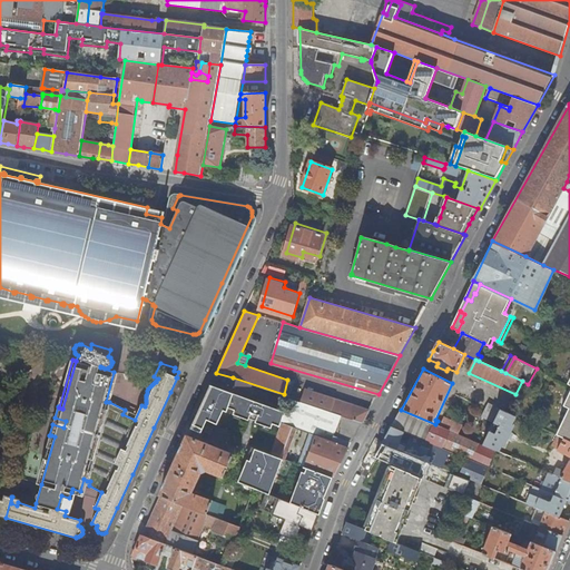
[(106,402),(109,402),(118,373),(114,372),(106,402)]
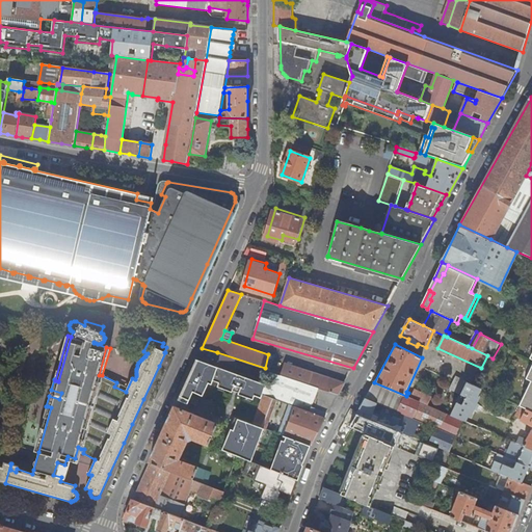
[(212,365),(217,352),(202,348),(200,353),(196,358),(212,365)]
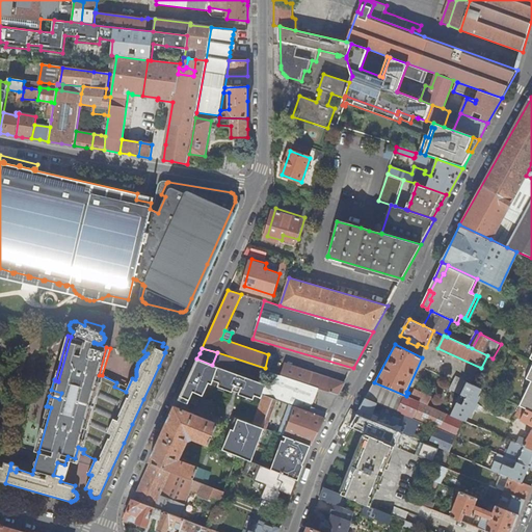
[(143,351),(138,363),(140,361),(141,360),(142,358),(143,357),(144,356),(145,356),(145,355),(148,353),(143,351)]
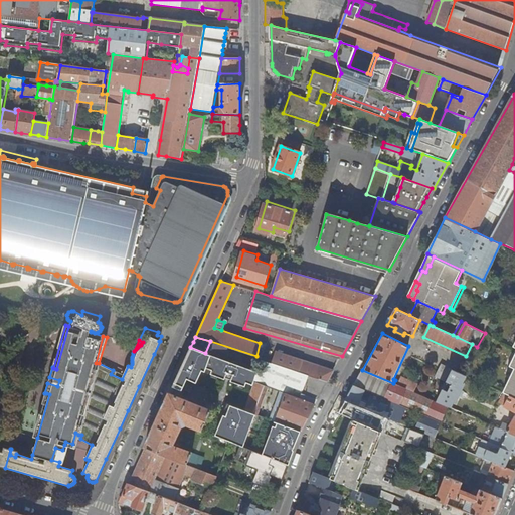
[(205,353),(190,347),(184,362),(181,367),(174,384),(173,386),(182,390),(187,378),(196,383),(202,370),(205,371),(206,367),(212,369),(211,373),(225,378),(225,376),(232,379),(231,380),(245,385),(246,383),(253,385),(254,381),(258,372),(205,353)]
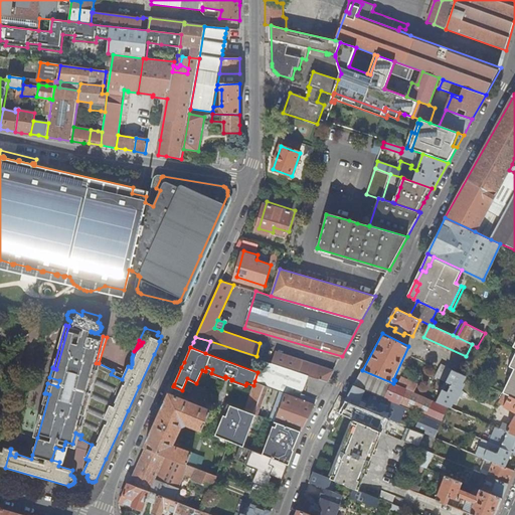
[(276,352),(272,364),(310,376),(328,381),(334,370),(276,352)]
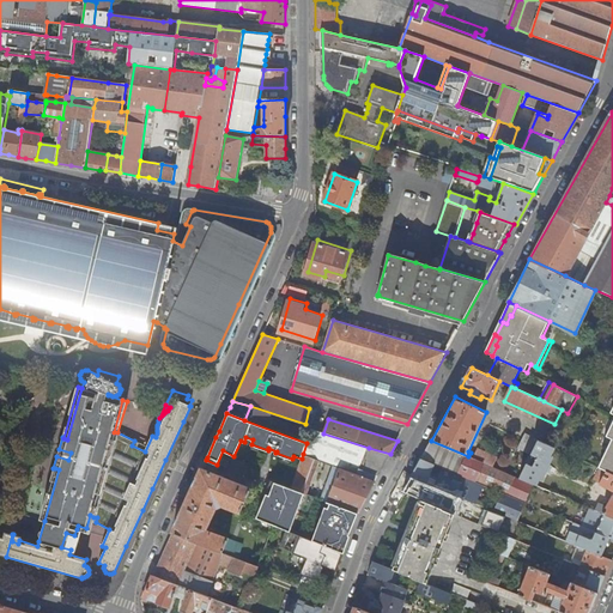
[(612,438),(612,439),(600,468),(601,468),(612,474),(612,425),(608,436),(612,438)]
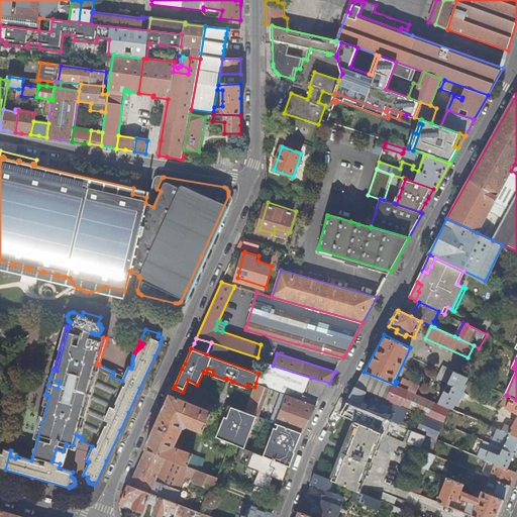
[(304,401),(307,394),(305,393),(311,378),(273,366),(263,362),(259,374),(255,383),(304,401)]
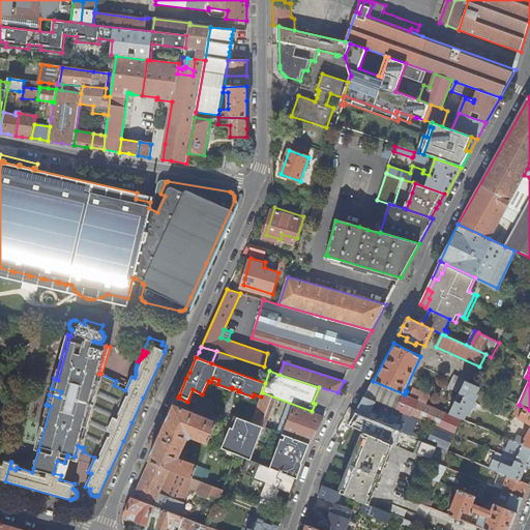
[(396,410),(398,410),(405,394),(373,381),(369,389),(364,396),(376,402),(383,405),(396,410)]
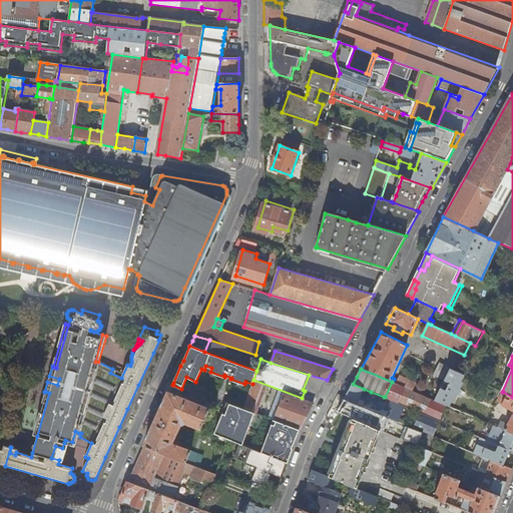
[(447,390),(441,388),(434,400),(446,406),(446,405),(449,406),(452,401),(454,402),(463,383),(461,382),(465,375),(456,371),(450,369),(445,380),(448,382),(447,385),(449,386),(447,390)]
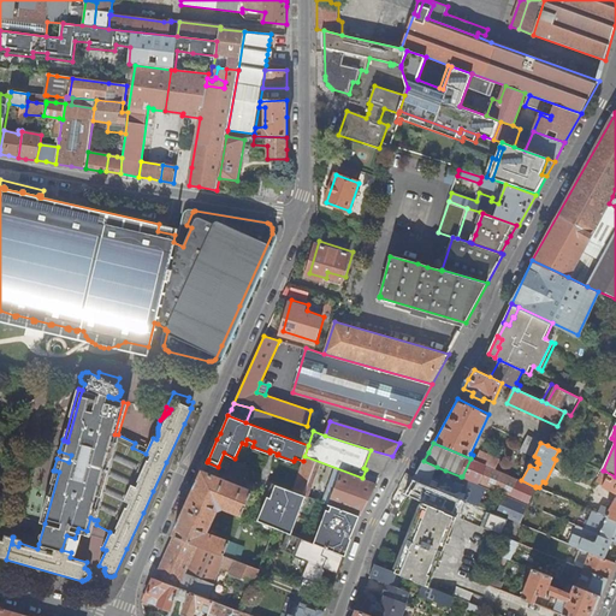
[(366,469),(381,475),(392,456),(371,450),(363,468),(366,469)]
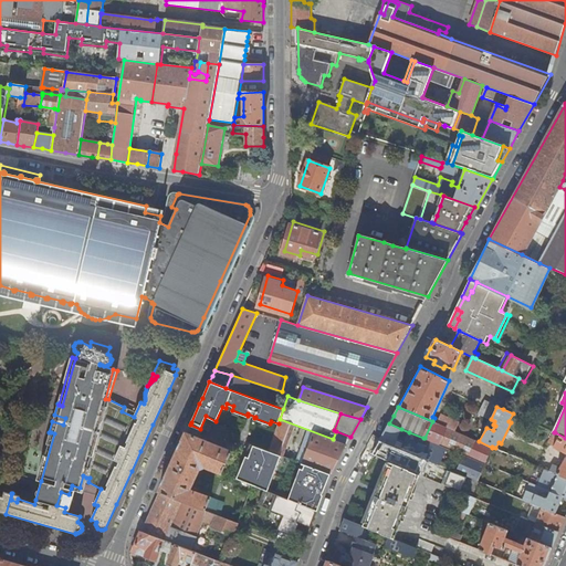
[(54,415),(52,421),(63,425),(65,418),(54,415)]
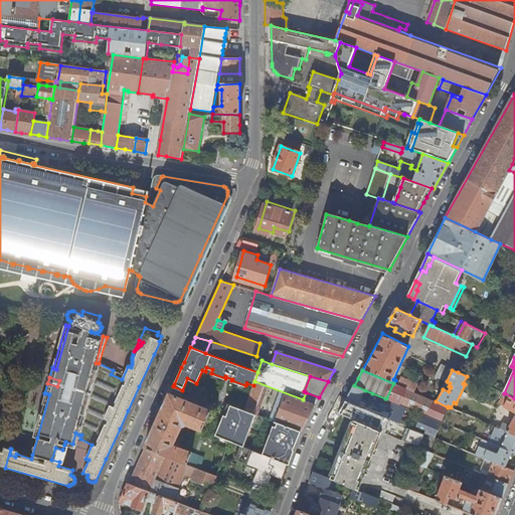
[(402,378),(398,386),(414,392),(417,385),(402,378)]
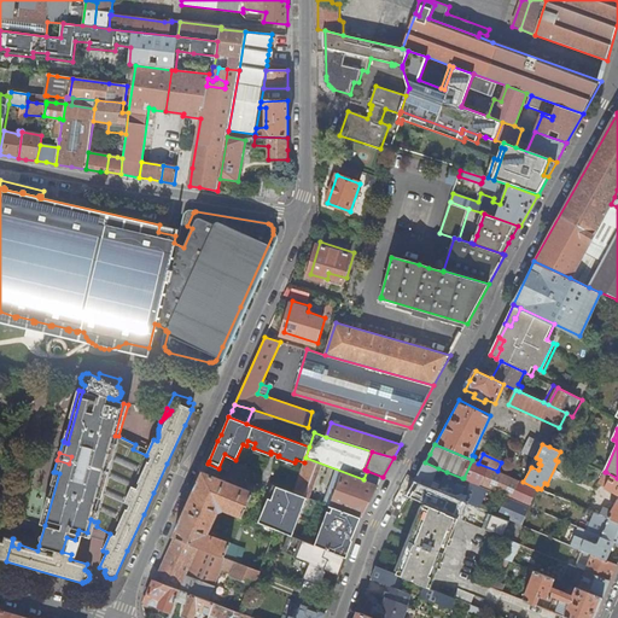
[(383,477),(367,471),(363,479),(305,458),(304,462),(299,476),(293,493),(307,497),(333,507),(361,517),(378,485),(383,477)]
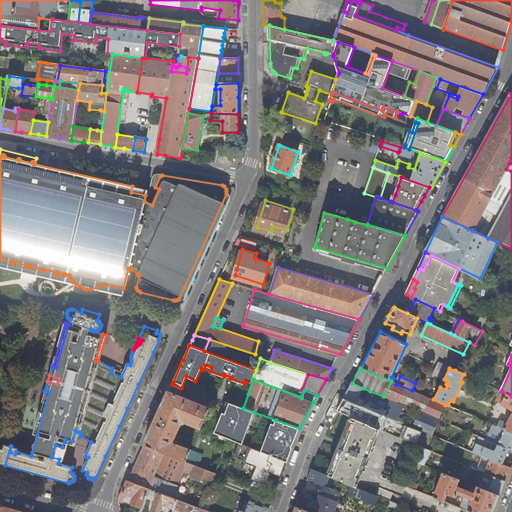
[(384,396),(420,411),(421,411),(423,412),(439,419),(445,405),(433,399),(412,390),(396,384),(391,381),(384,396)]
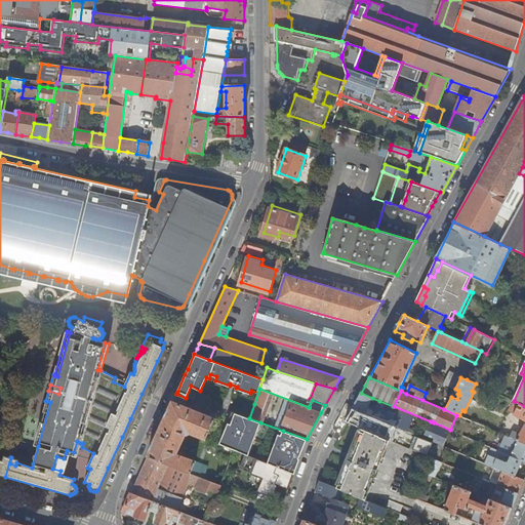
[(372,398),(361,393),(356,402),(368,407),(372,398)]
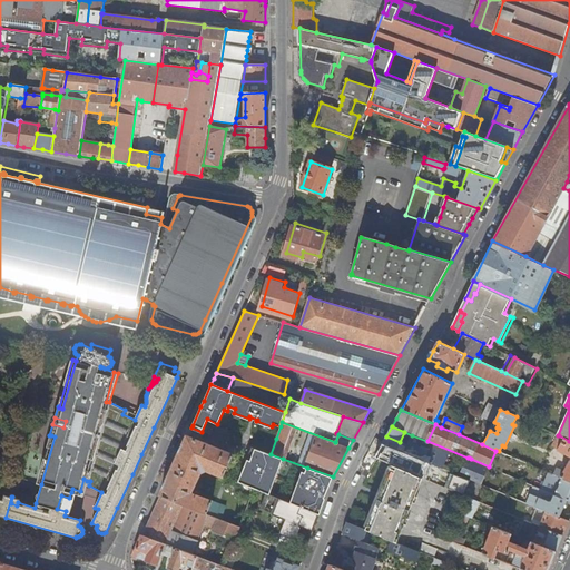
[(461,477),(469,458),(468,458),(467,459),(426,441),(412,435),(404,432),(400,442),(386,436),(383,443),(405,453),(413,436),(448,451),(441,468),(460,475),(461,477)]
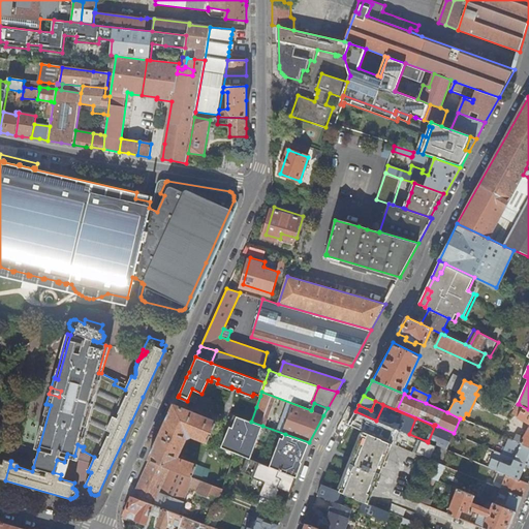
[(51,405),(48,404),(34,448),(38,449),(51,405)]
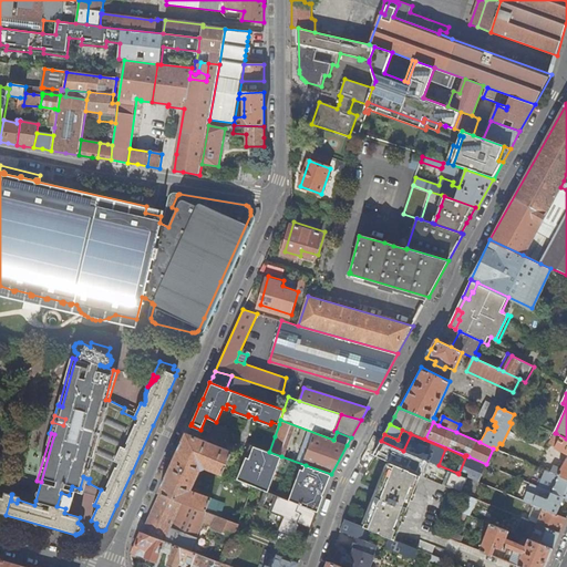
[(223,474),(233,452),(186,433),(160,493),(206,512),(208,512),(218,516),(238,524),(241,516),(241,515),(243,512),(245,508),(229,501),(227,503),(212,497),(198,493),(193,495),(191,491),(199,468),(206,467),(223,474)]
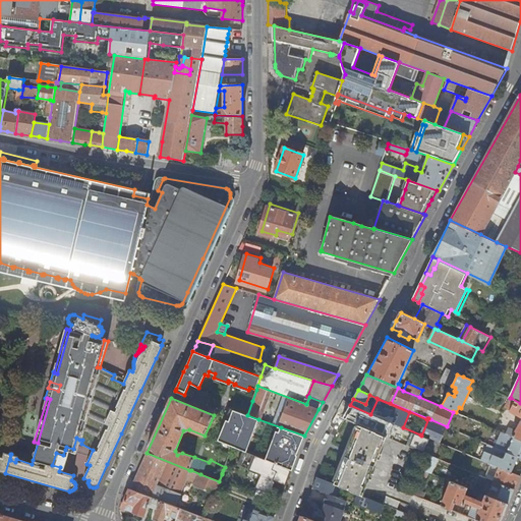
[(509,428),(507,433),(520,440),(520,403),(511,398),(505,408),(509,410),(520,416),(520,420),(515,431),(509,428)]
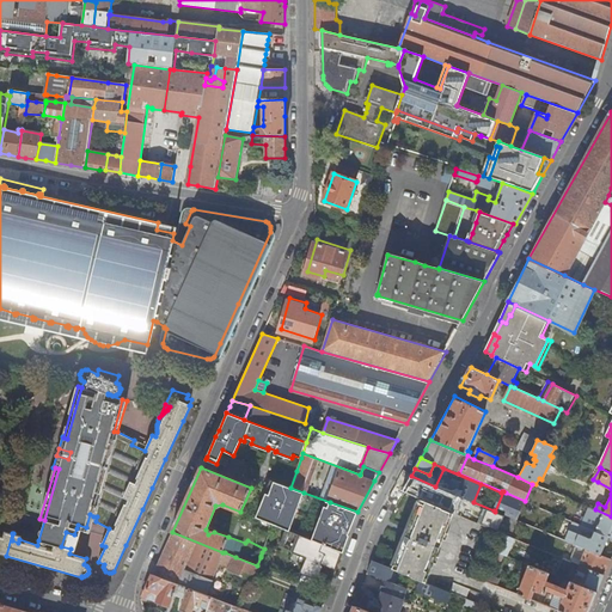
[(481,484),(444,469),(435,487),(472,502),(473,502),(481,484)]
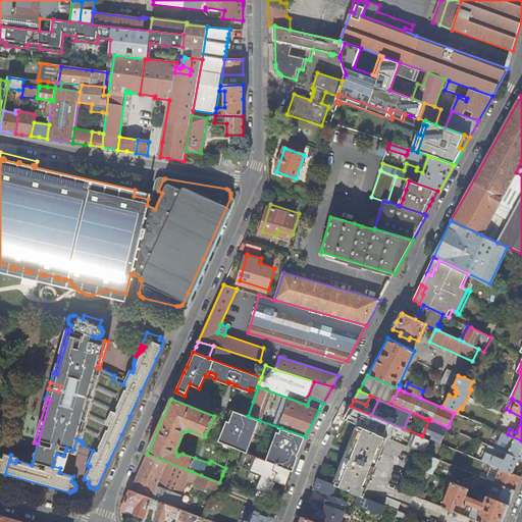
[(402,431),(403,428),(371,415),(351,406),(344,419),(359,425),(363,427),(367,419),(376,423),(375,426),(372,425),(371,428),(395,437),(399,429),(402,431)]
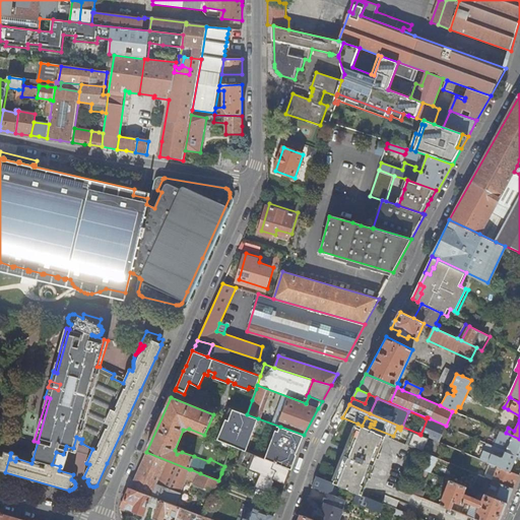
[(247,414),(233,409),(230,420),(226,419),(218,440),(233,445),(247,451),(258,418),(247,414)]
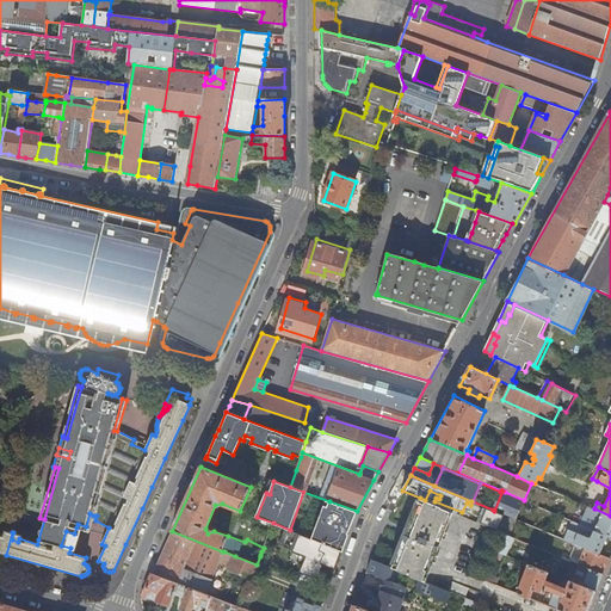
[(497,512),(505,492),(503,491),(494,511),(497,512)]
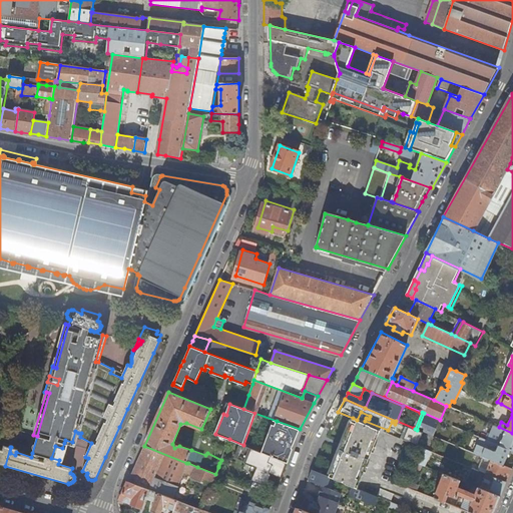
[(440,420),(424,413),(417,430),(425,432),(433,436),(440,420)]
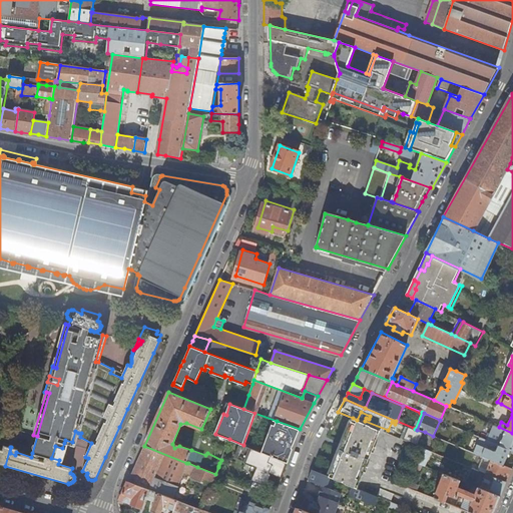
[(331,473),(330,476),(357,487),(364,470),(366,465),(371,452),(374,446),(380,430),(357,420),(353,418),(353,419),(351,421),(351,423),(331,473)]
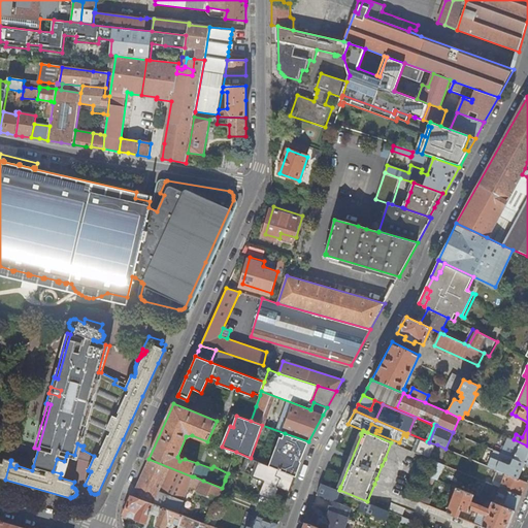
[(283,437),(279,436),(269,465),(296,475),(301,461),(300,461),(302,455),(303,455),(308,441),(285,433),(283,437)]
